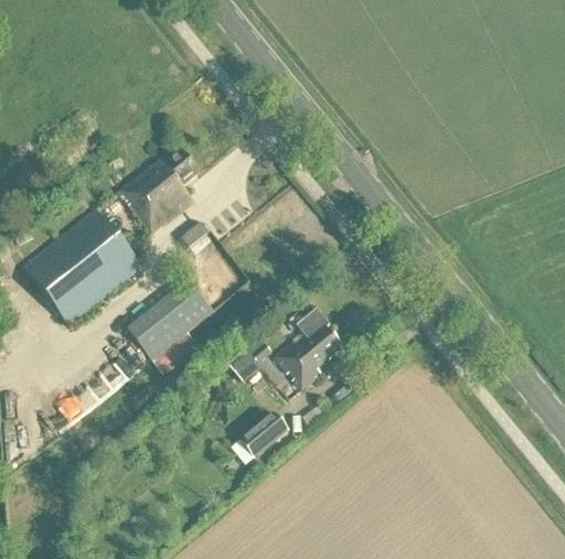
[(196,173),(174,147),(117,192),(150,234),(191,202),(180,187),(196,173)]
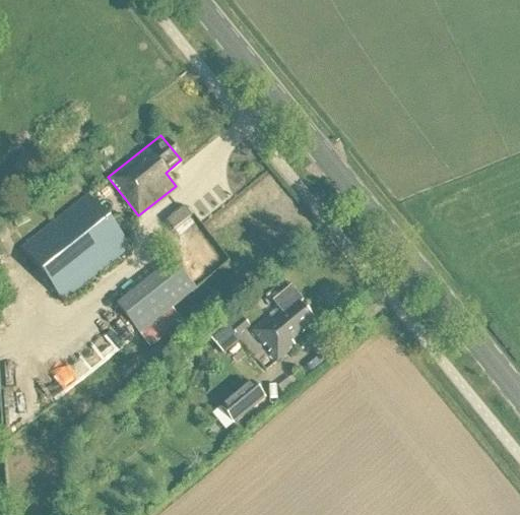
[(130,246),(87,193),(20,247),(62,300),(130,246)]
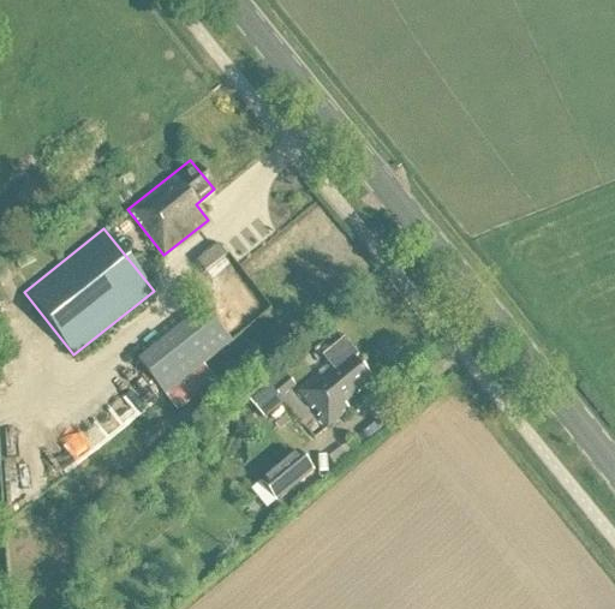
[(196,260),(204,269),(225,252),(218,243),(196,260)]
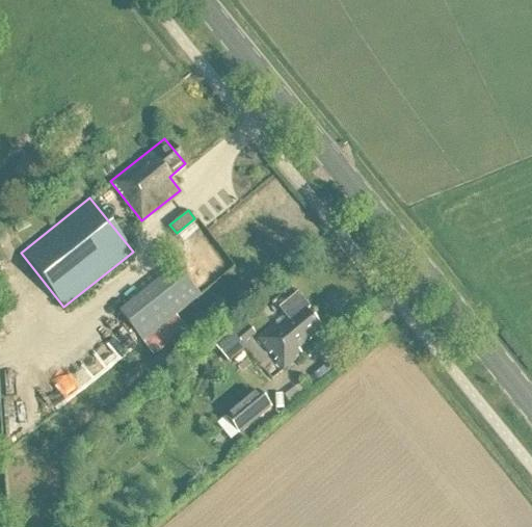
[(183,327),(171,314),(201,291),(176,261),(118,309),(154,352),(183,327)]
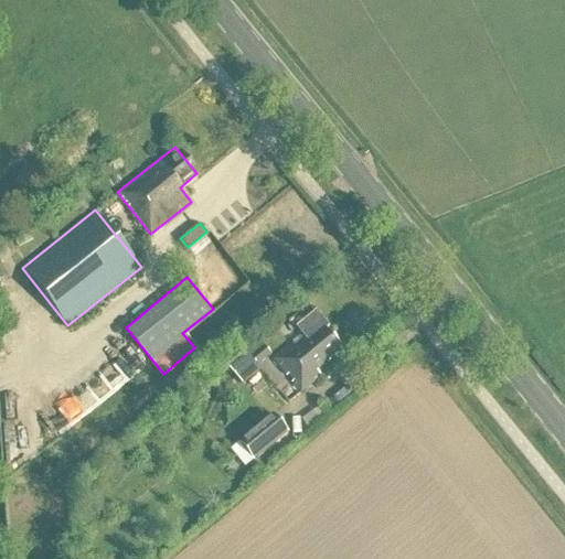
[(292,342),(275,357),(300,389),(319,374),(315,369),(341,347),(324,328),(328,324),(316,310),(297,325),(306,335),(295,344),(292,342)]
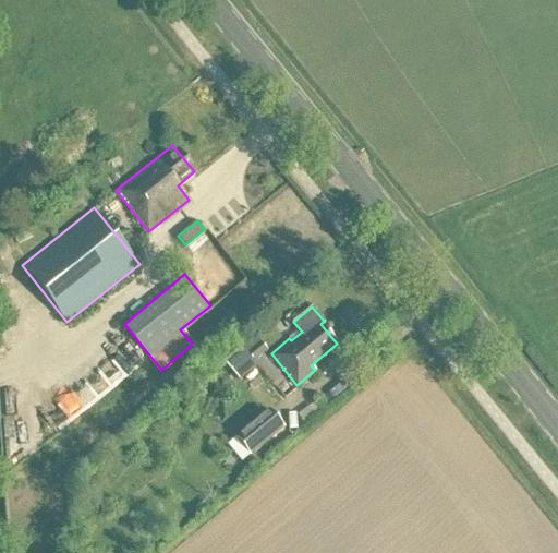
[(243,376),(255,364),(240,348),(227,359),(243,376)]
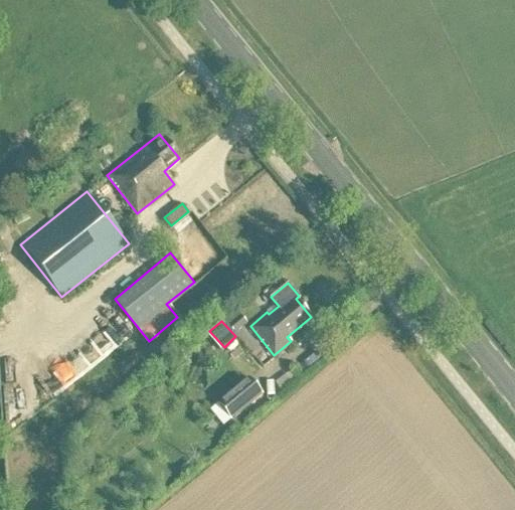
[(224,422),(230,416),(262,390),(248,375),(211,407),(224,422)]
